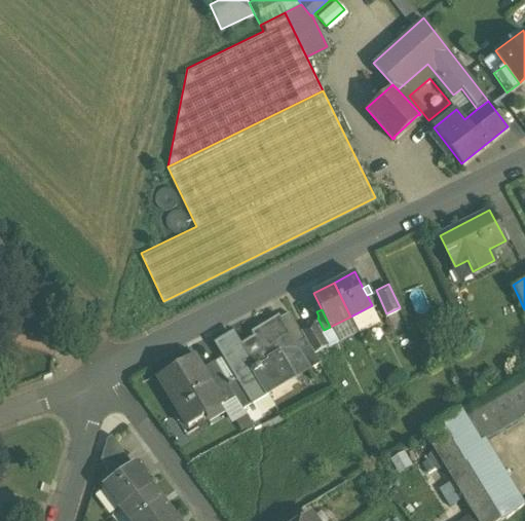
[(298,327),(288,310),(277,317),(288,333),(298,327)]
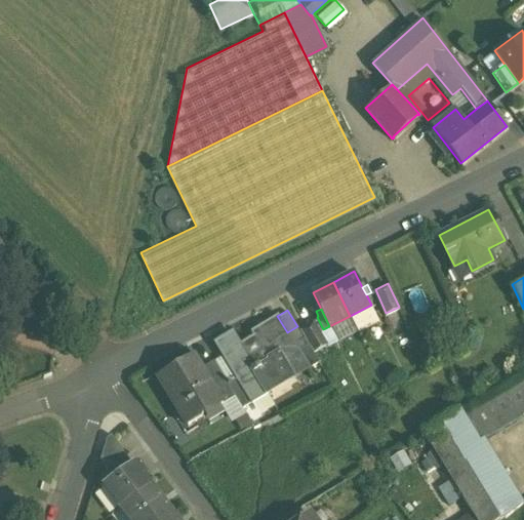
[(277,315),(238,338),(232,329),(214,341),(223,352),(236,374),(226,381),(234,394),(241,405),(251,399),(253,398),(252,395),(266,388),(289,373),(290,376),(292,375),(291,374),(306,366),(306,367),(308,366),(294,344),(287,332),(277,316),(277,315)]
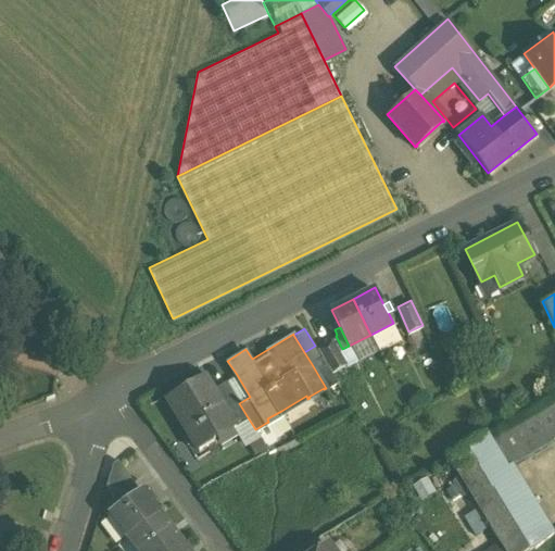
[(330,339),(316,347),(323,358),(331,372),(345,363),(330,339)]
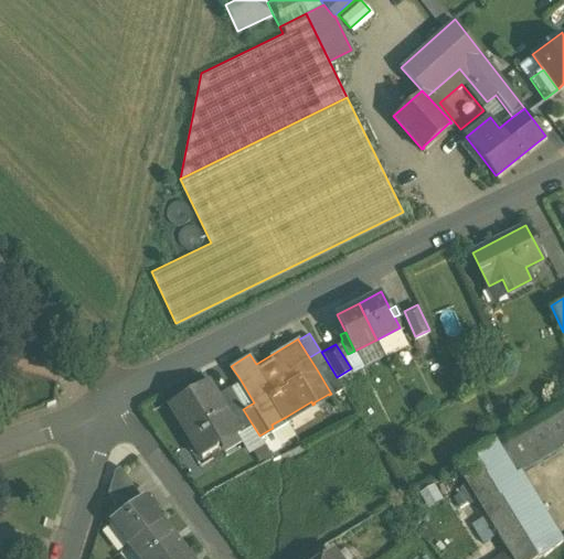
[(84,357),(84,358),(77,362),(77,361),(75,362),(75,363),(76,365),(77,365),(80,369),(80,371),(81,373),(83,375),(93,369),(92,367),(93,366),(91,364),(91,365),(87,359),(88,358),(87,356),(86,357),(86,356),(84,357)]
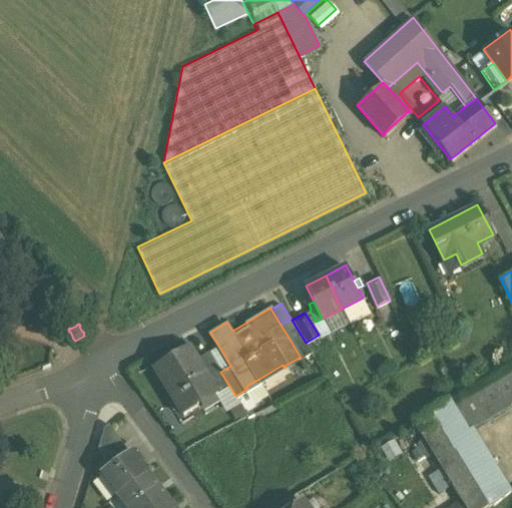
[(298,330),(288,336),(301,358),(312,352),(306,343),(298,330)]
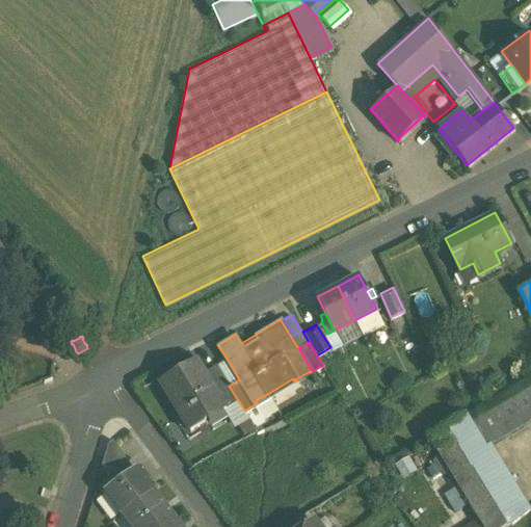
[(239,379),(226,357),(215,364),(229,386),(239,379)]
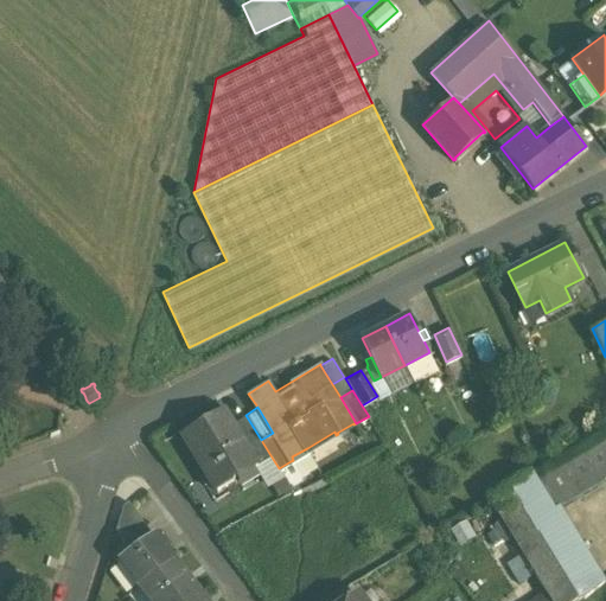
[(223,408),(199,423),(202,426),(185,436),(217,488),(233,478),(235,472),(252,461),(255,465),(257,462),(231,422),(223,408)]
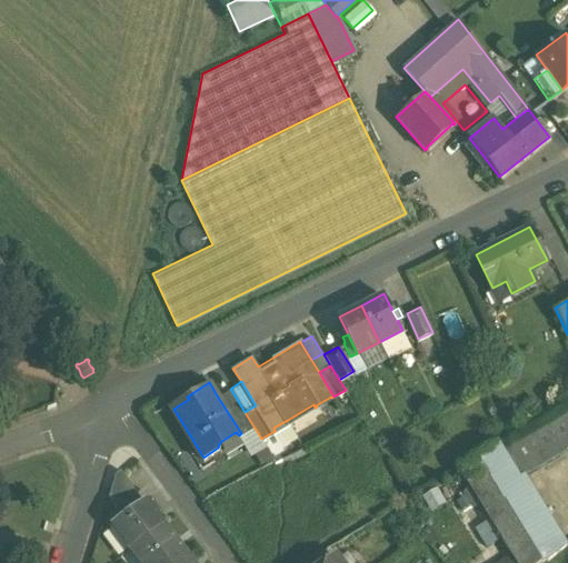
[(230,389),(230,388),(217,395),(241,433),(253,426),(245,412),(230,389)]
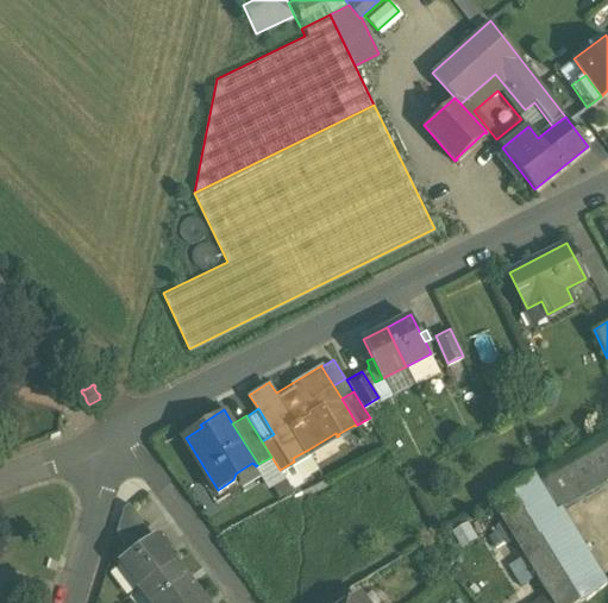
[(607,440),(538,481),(551,502),(607,469),(607,440)]
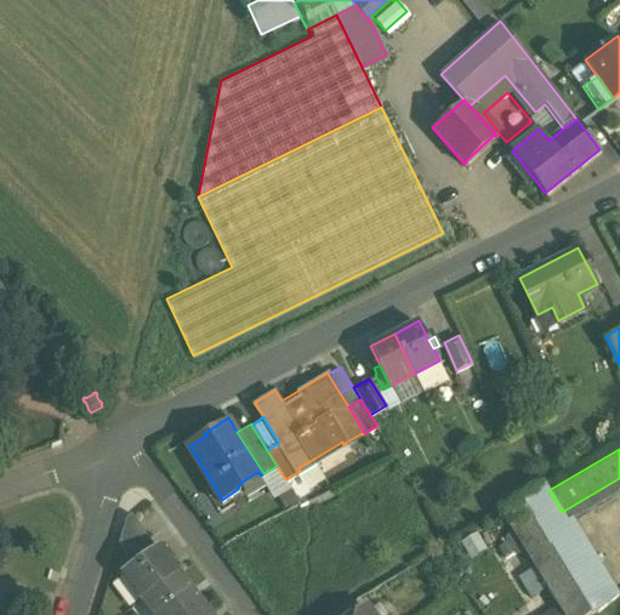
[(314,459),(299,467),(300,471),(297,472),(306,483),(323,473),(314,459)]
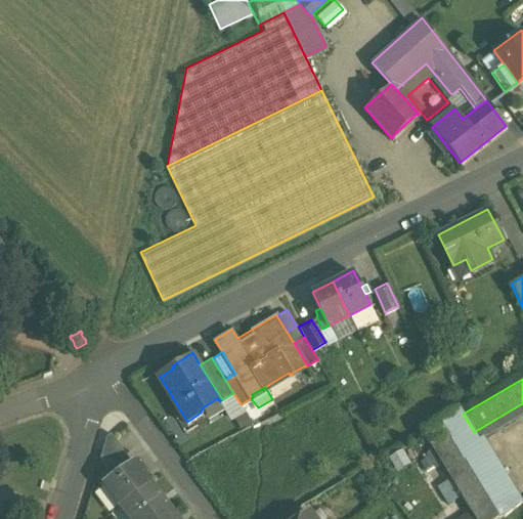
[(463,414),(458,405),(422,428),(471,509),(477,518),(494,518),(503,513),(517,503),(474,432),(463,414)]
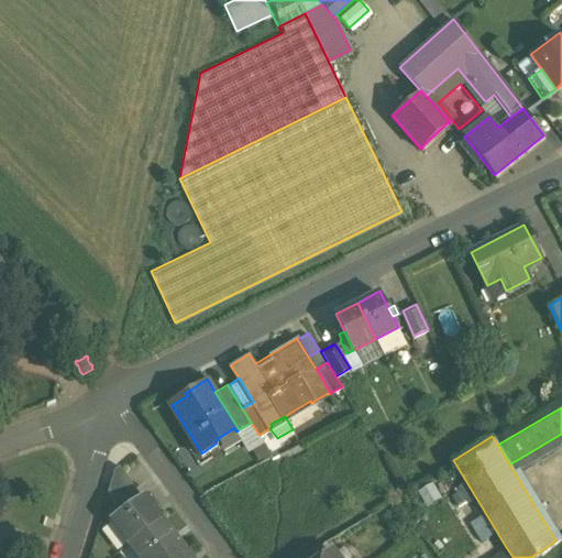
[(261,439),(250,445),(257,457),(268,450),(261,439)]
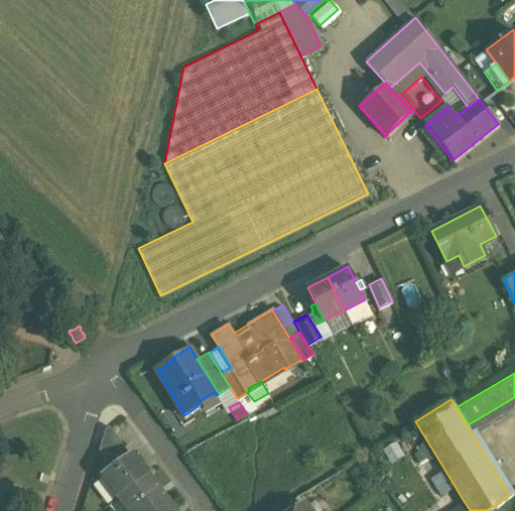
[(130,454),(108,424),(104,427),(98,449),(111,467),(130,454)]
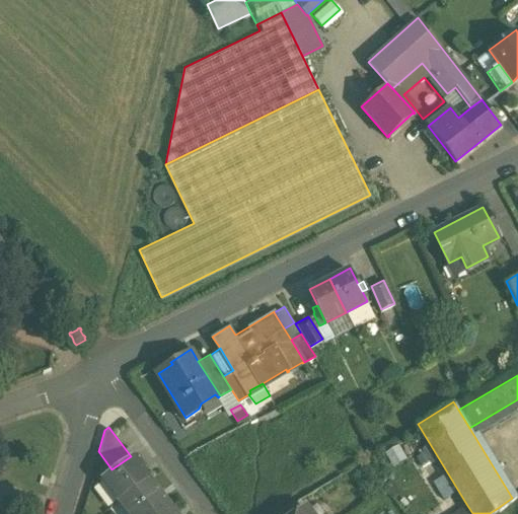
[(112,469),(106,474),(123,496),(148,478),(132,455),(131,456),(112,469)]
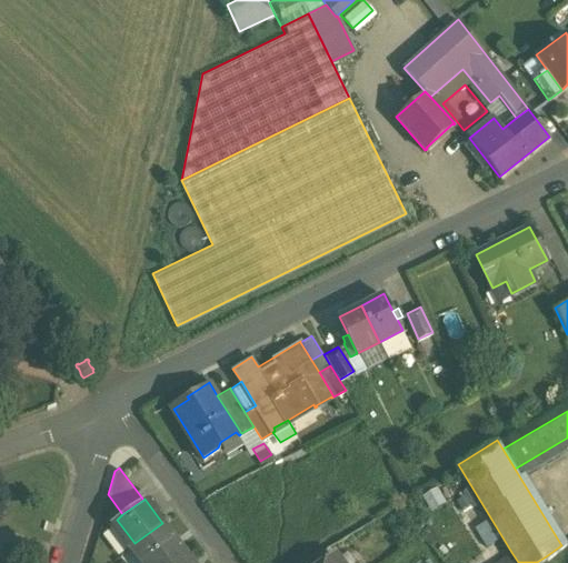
[(162,523),(135,543),(149,562),(158,562),(181,546),(162,523)]
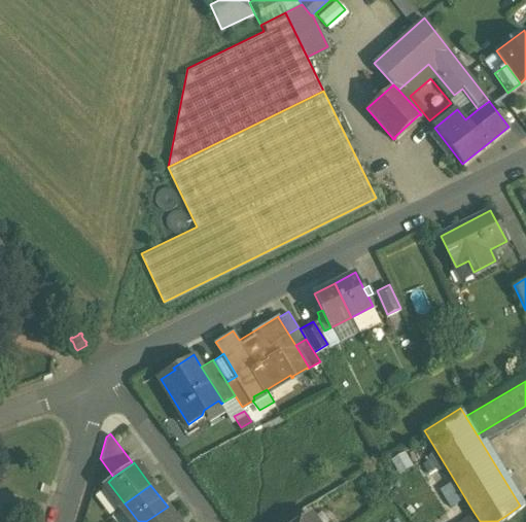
[(178,521),(168,507),(146,521),(178,521)]
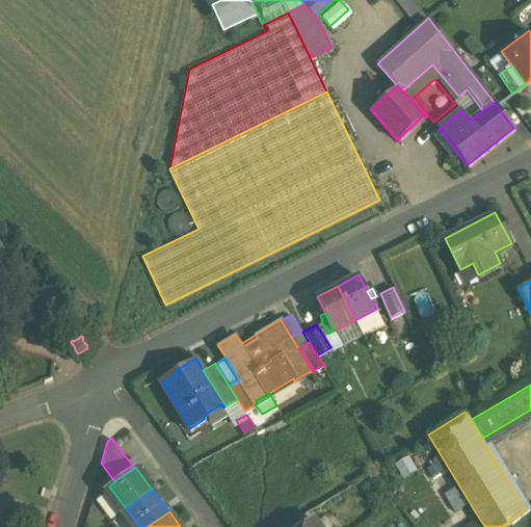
[(301,512),(277,526),(303,526),(309,523),(301,512)]
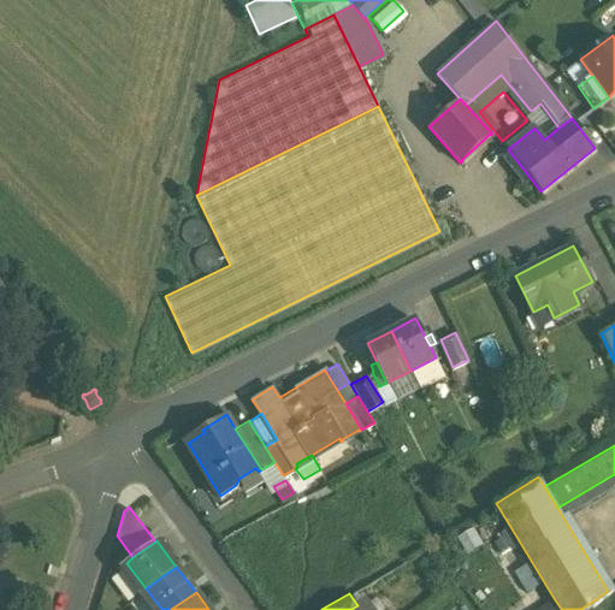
[(561,609),(554,598),(532,609),(561,609)]
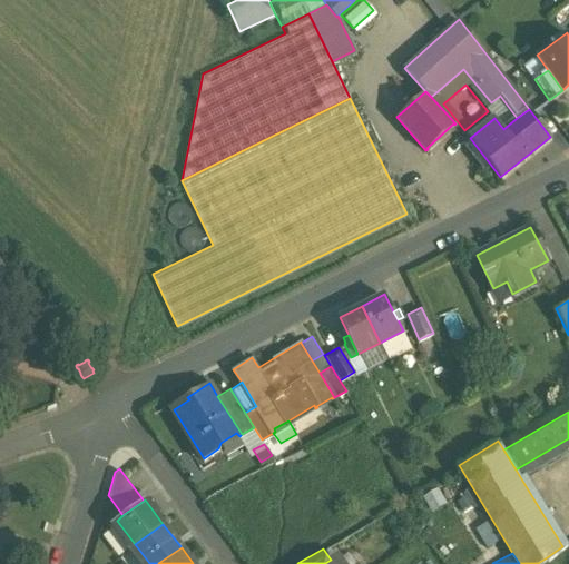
[(20,563),(21,562),(0,554),(0,563),(20,563)]
